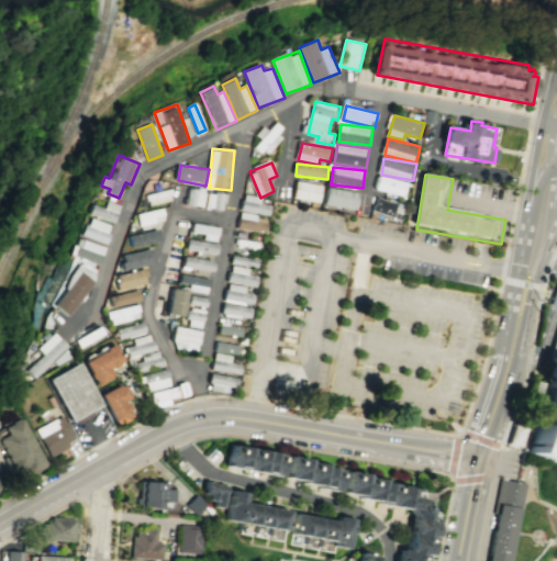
[(378,191),(408,195),(410,181),(380,177),(378,191)]
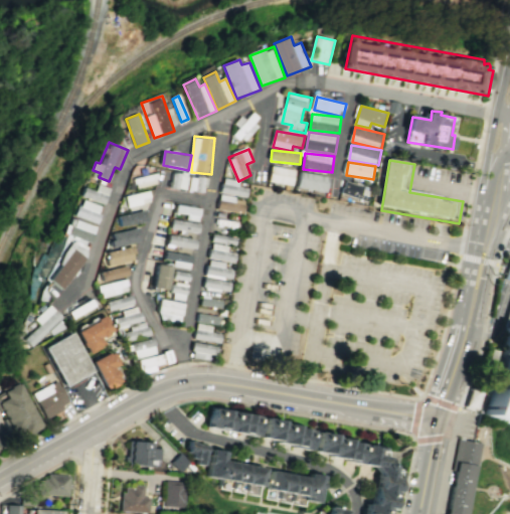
[(298,171),(274,166),(272,182),(295,186),(298,171)]
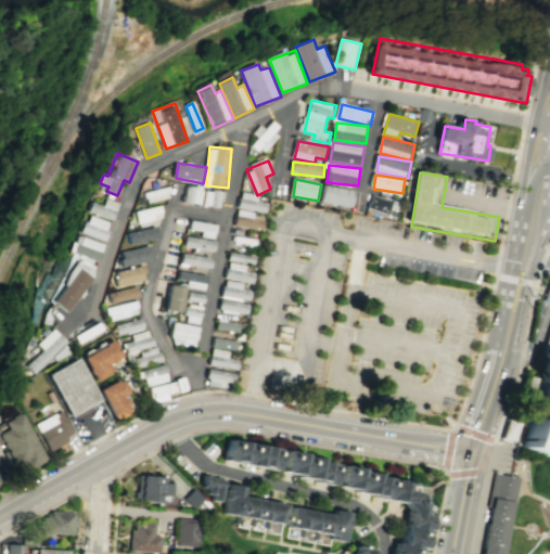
[(323,203),(355,206),(357,190),(325,187),(323,203)]
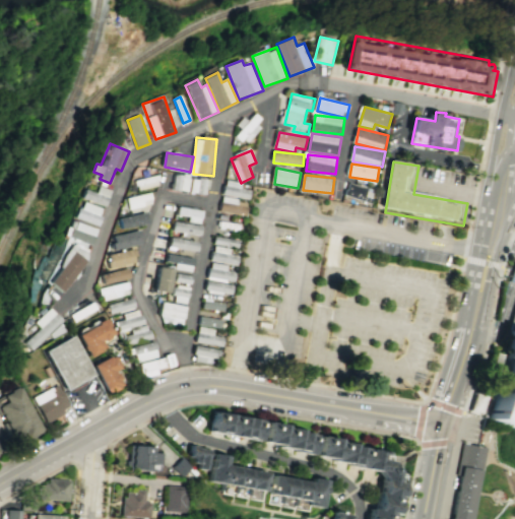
[(224,195),(250,200),(252,190),(242,188),(243,183),(227,180),(224,195)]
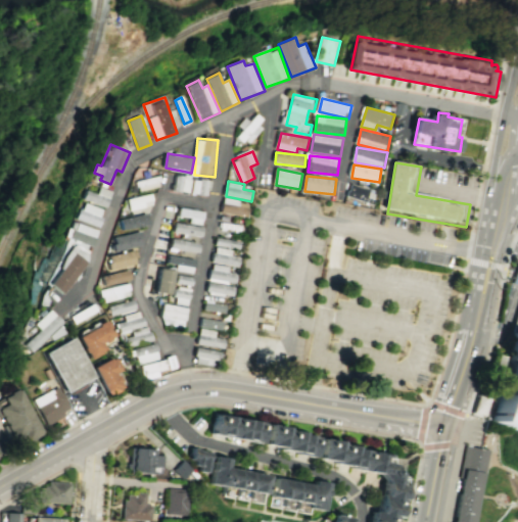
[(349,196),(375,204),(379,191),(352,184),(349,196)]
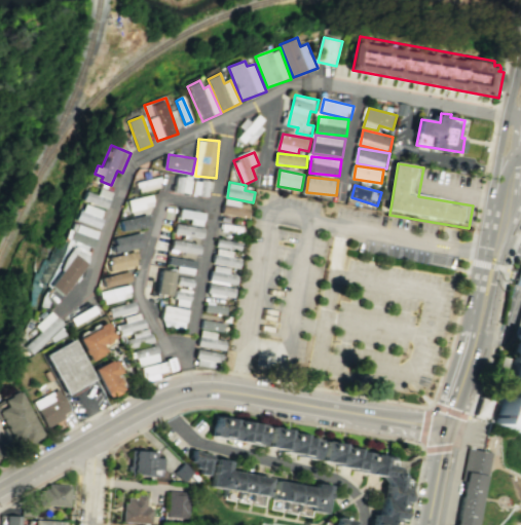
[(100,195),(88,192),(85,200),(110,209),(115,193),(103,188),(100,195)]
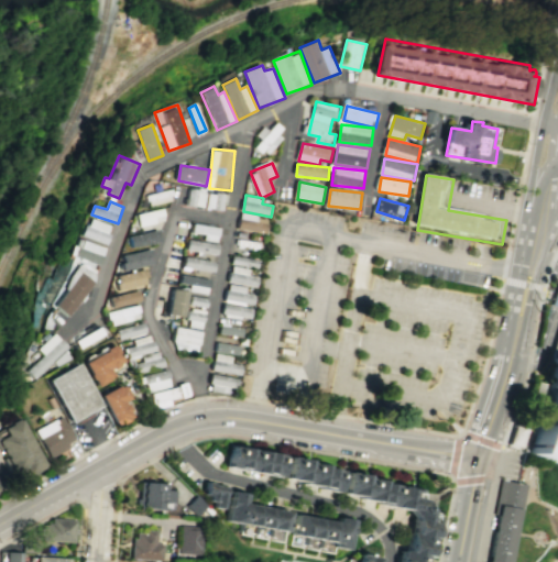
[(168,221),(165,209),(141,215),(143,228),(168,221)]
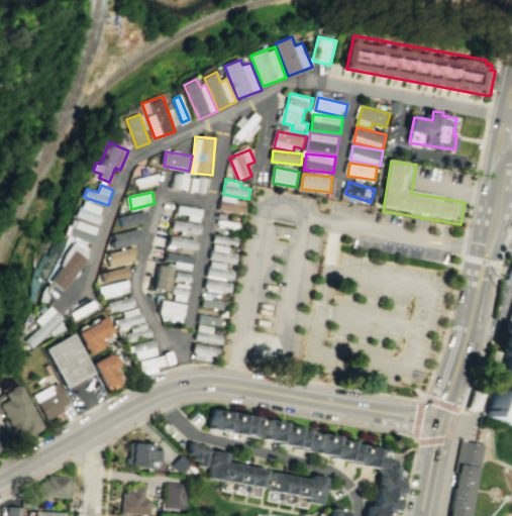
[(220,210),(245,214),(247,200),(222,196),(220,210)]
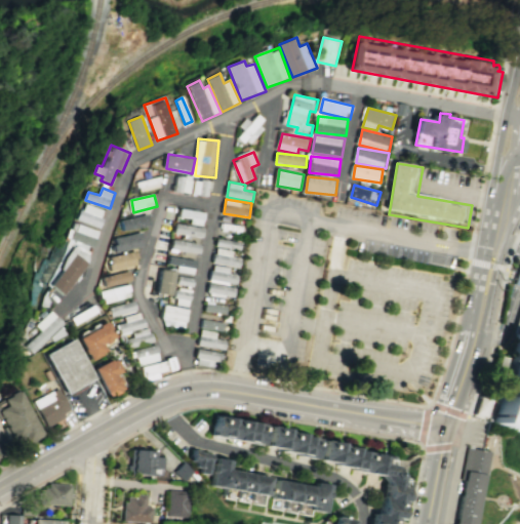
[(107,210),(85,203),(80,220),(102,228),(107,210)]
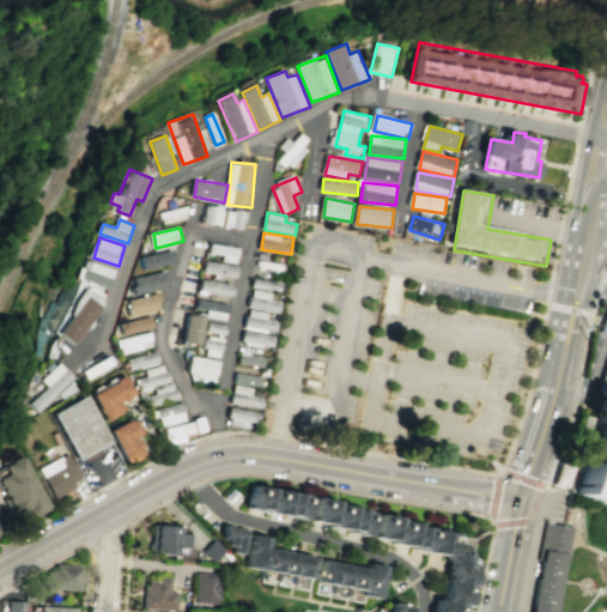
[(177,264),(175,250),(144,258),(147,271),(177,264)]
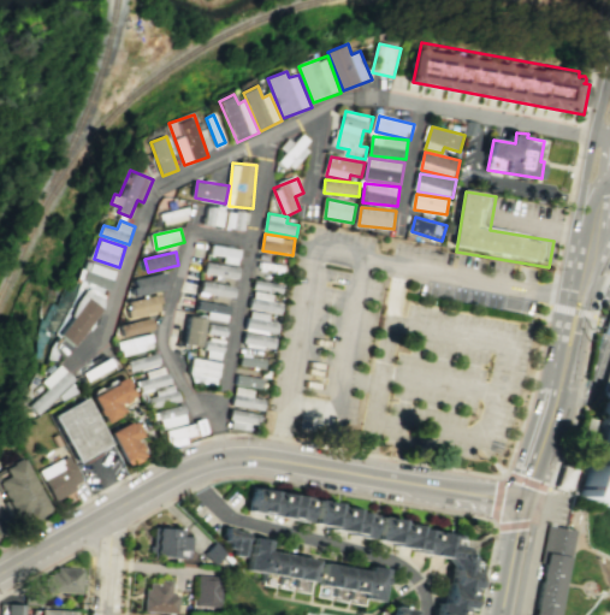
[(114,289),(119,270),(87,262),(82,282),(114,289)]
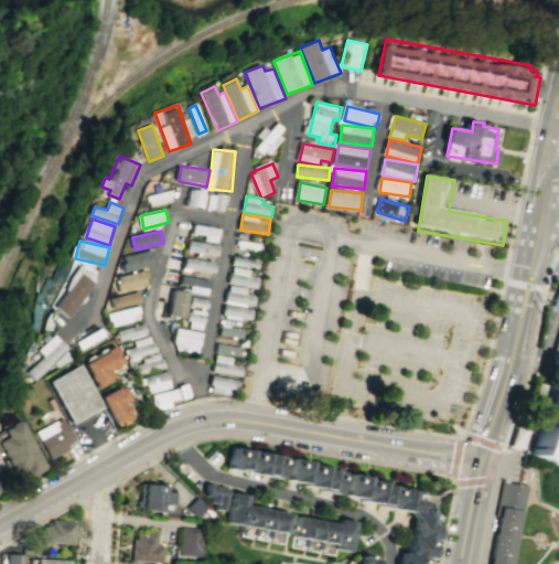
[(219,257),(221,245),(191,242),(190,254),(219,257)]
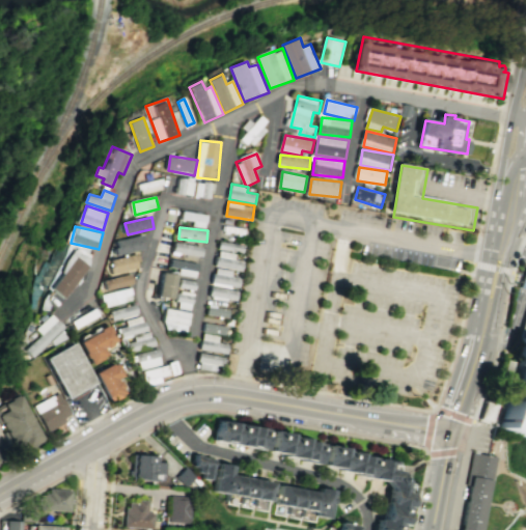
[(117,241),(120,255),(147,249),(144,234),(117,241)]
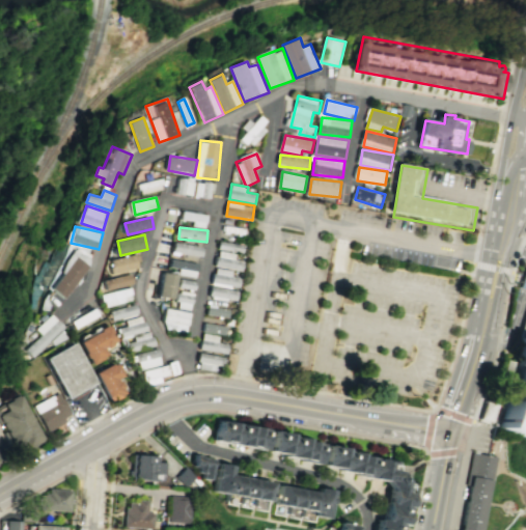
[(244,253),(245,245),(221,242),(220,250),(244,253)]
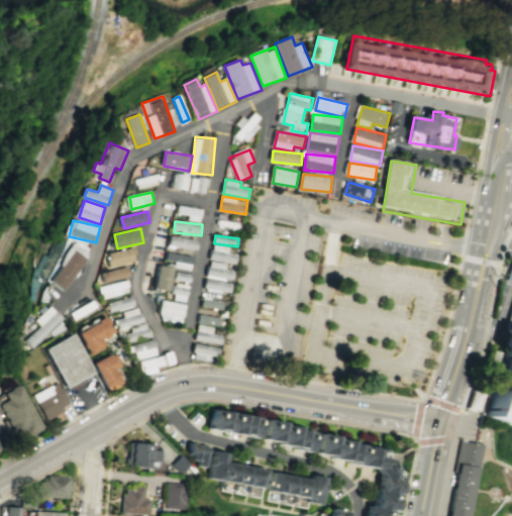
[(200,240),(173,236),(171,245),(198,250),(200,240)]
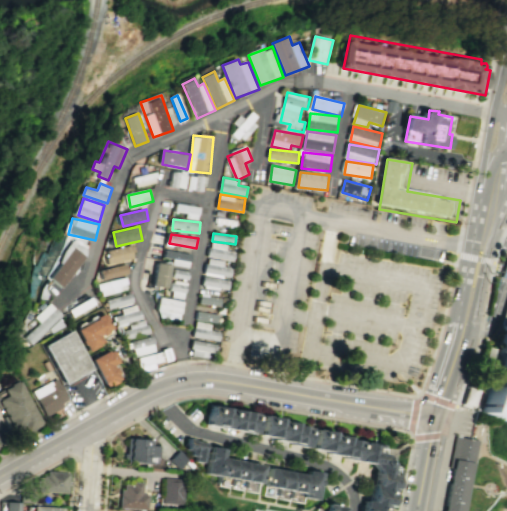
[(210,258),(235,261),(236,252),(228,251),(228,245),(211,243),(210,258)]
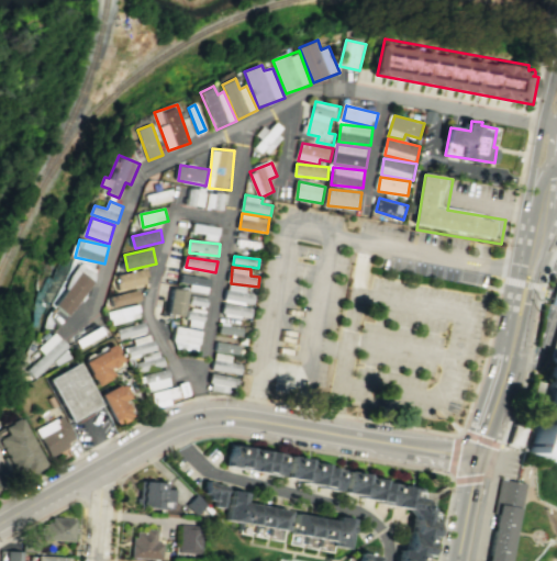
[(151,283),(146,269),(118,277),(122,291),(151,283)]
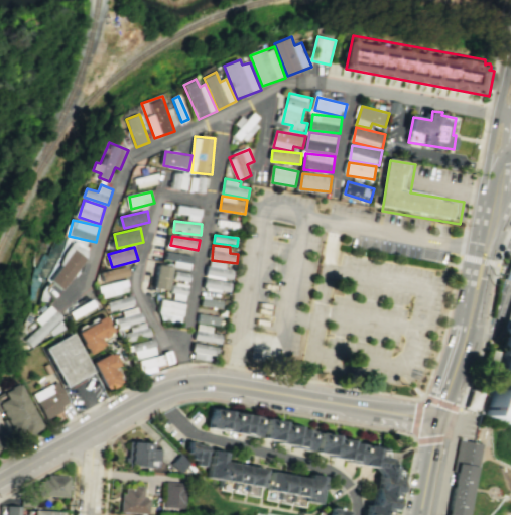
[(195,255),(168,253),(167,260),(175,261),(175,268),(193,270),(195,255)]
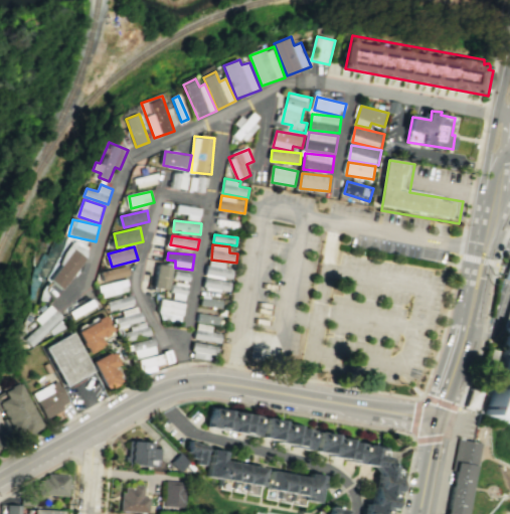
[(234,270),(226,269),(227,263),(209,261),(207,276),(233,279),(234,270)]
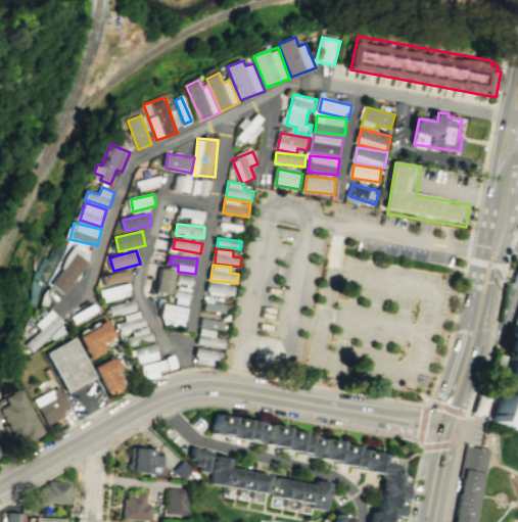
[(177,272),(162,269),(157,292),(172,295),(177,272)]
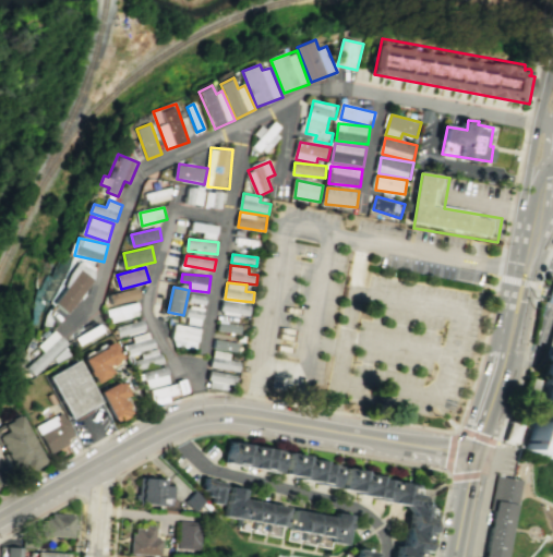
[(142,299),(140,289),(110,294),(112,304),(142,299)]
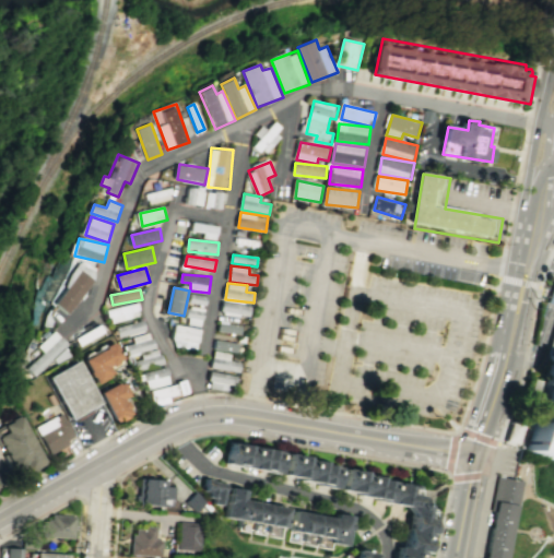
[(190,304),(208,306),(208,296),(191,295),(190,304)]
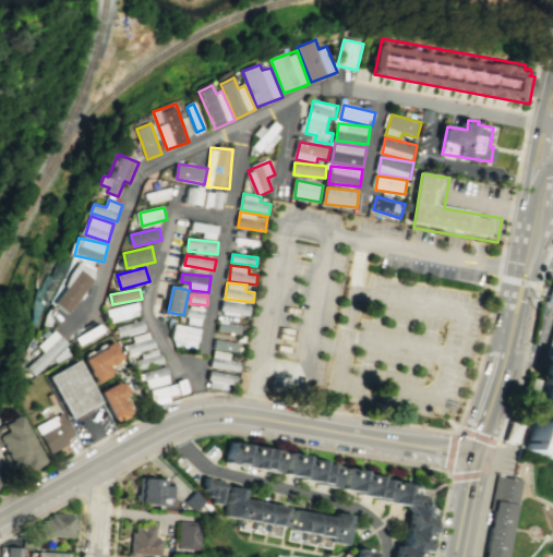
[(108,311),(112,324),(142,315),(139,302),(108,311)]
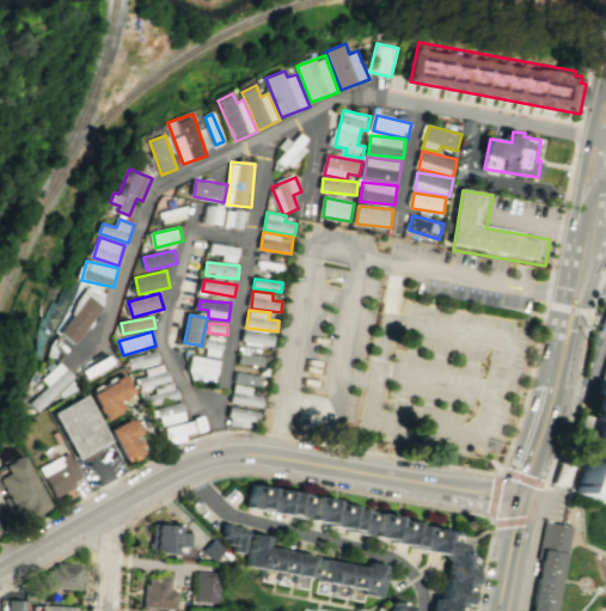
[(275,347),(276,335),(245,331),(244,342),(275,347)]
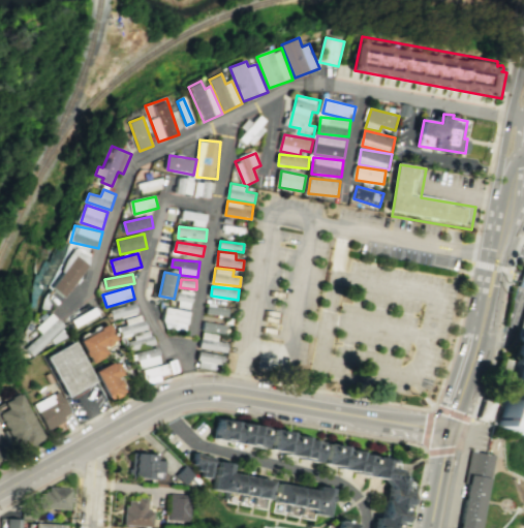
[(194,293),(180,290),(178,307),(191,309),(194,293)]
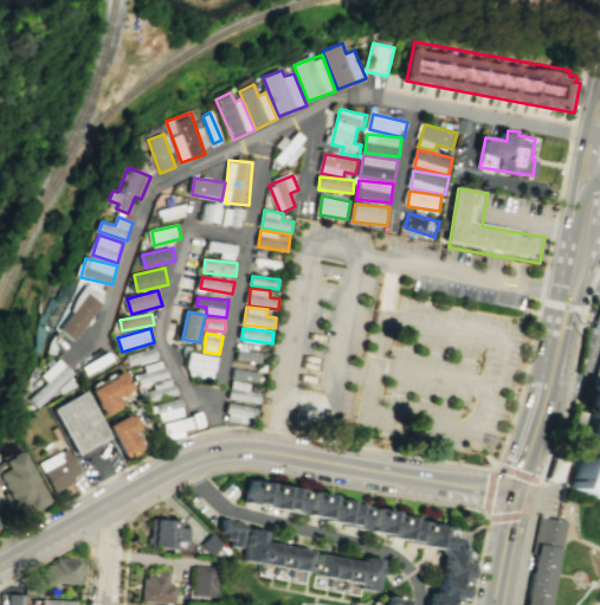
[(129,366),(159,360),(157,349),(127,355),(129,366)]
